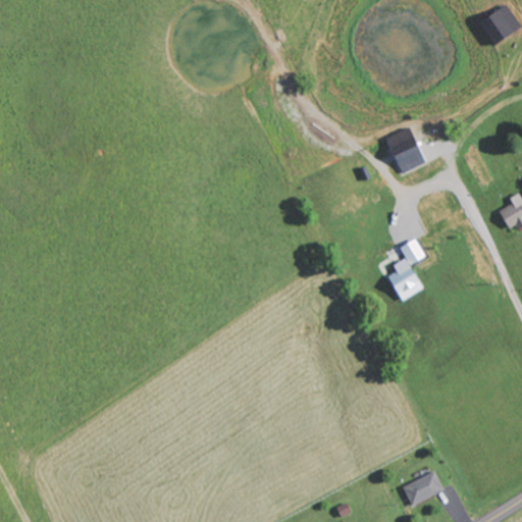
[(480,18),(492,43),(521,29),(510,4),(480,18)]
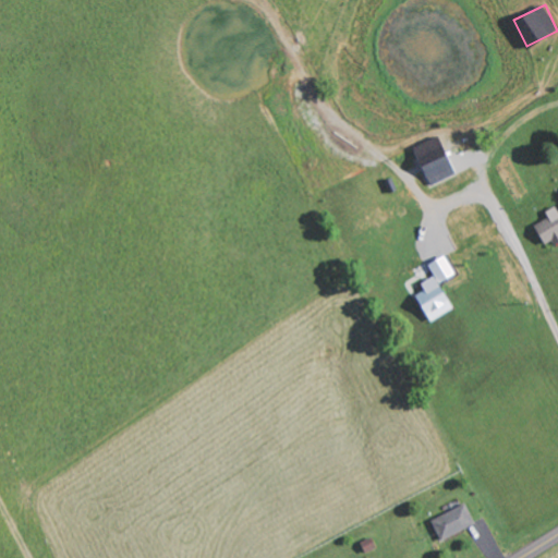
[(457,173),(439,135),(413,146),(431,185),(457,173)]
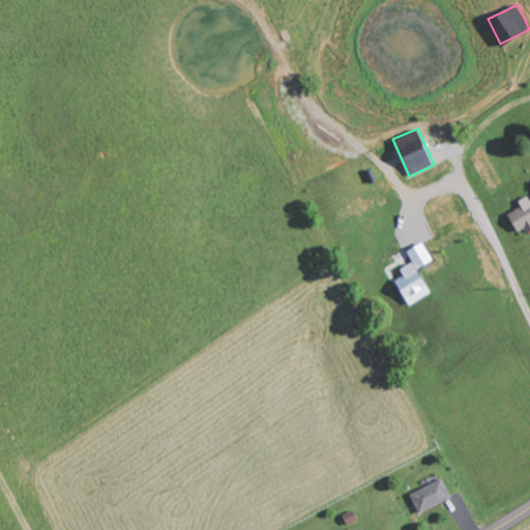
[(519,200),(522,206),(507,213),(518,234),(529,227),(529,196),(529,195),(519,200)]
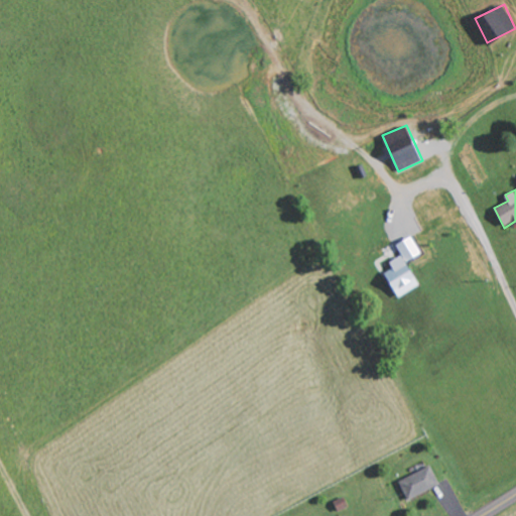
[(393,268),(384,273),(398,297),(418,285),(401,255),(389,262),(393,268)]
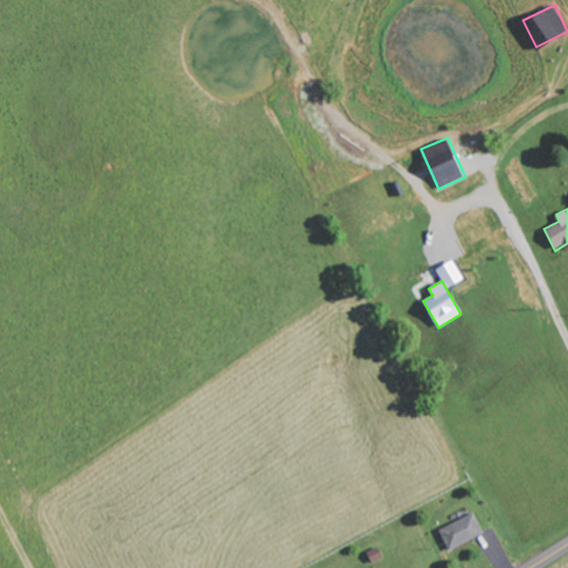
[(484,535),(475,513),(439,528),(448,549),(484,535)]
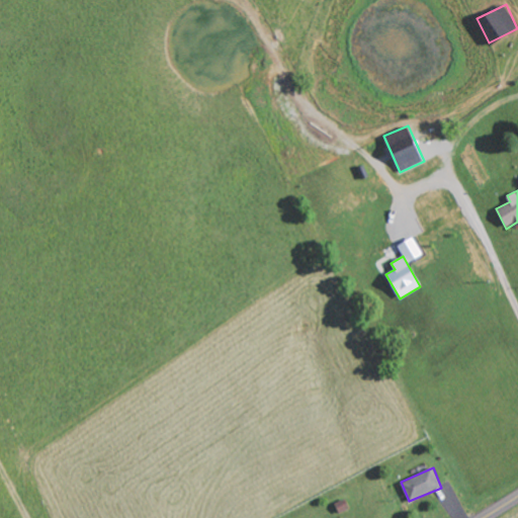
All buildings are outlined.
